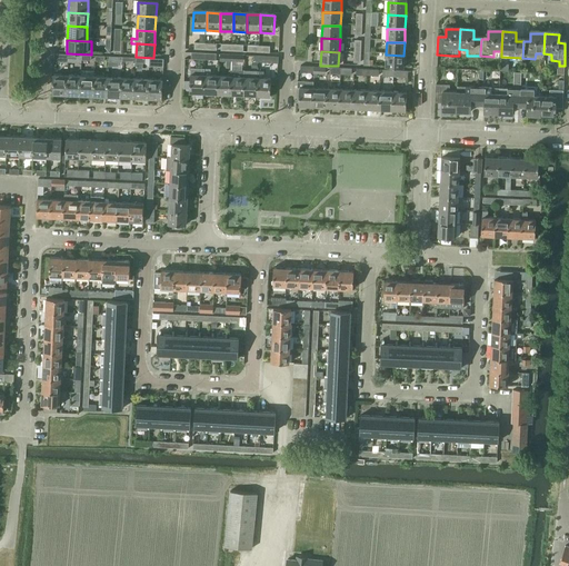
[(403,56),(386,55),(386,69),(403,69),(403,56)]
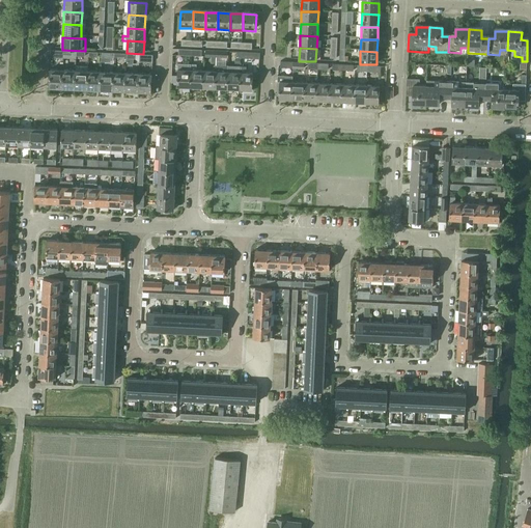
[(110,59),(114,59),(114,55),(102,54),(101,63),(110,64),(110,59)]
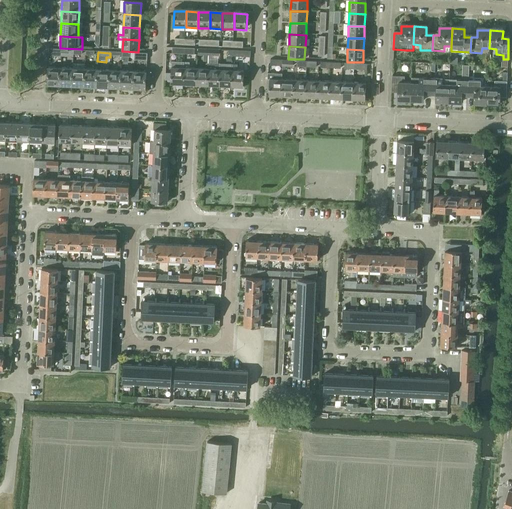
[(122,58),(122,64),(128,64),(128,58),(130,58),(131,54),(122,54),(122,58)]
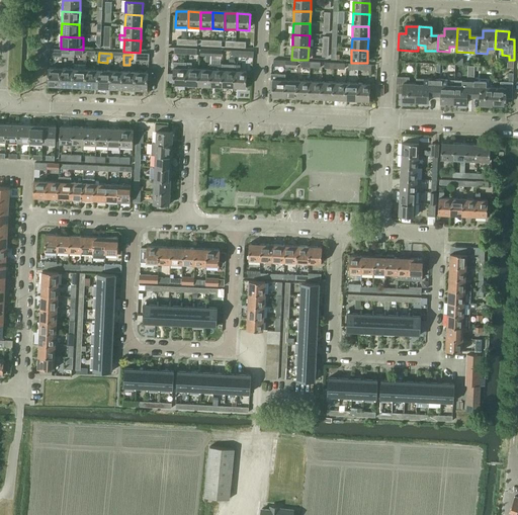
[(173,70),(172,86),(184,87),(185,64),(173,64),(173,70)]
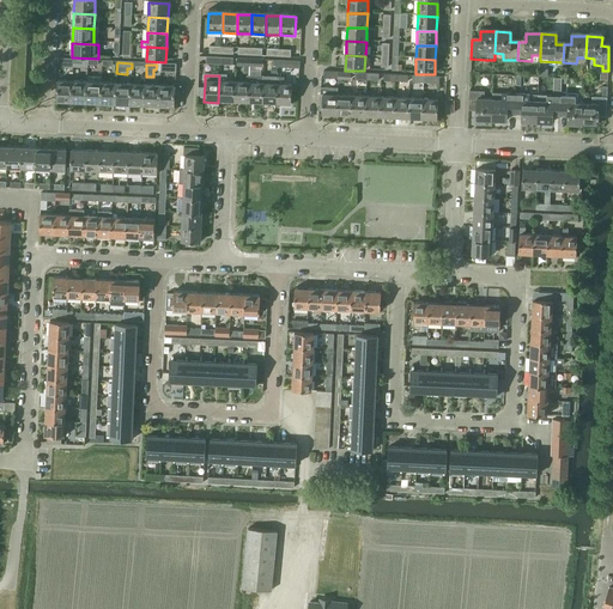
[(218,103),(232,103),(234,84),(226,84),(226,77),(219,75),(218,103)]
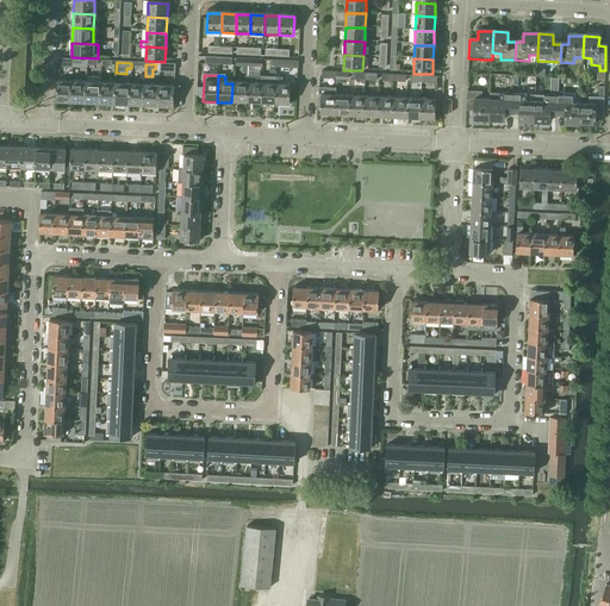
[(246,104),(260,104),(261,77),(247,77),(247,83),(246,104)]
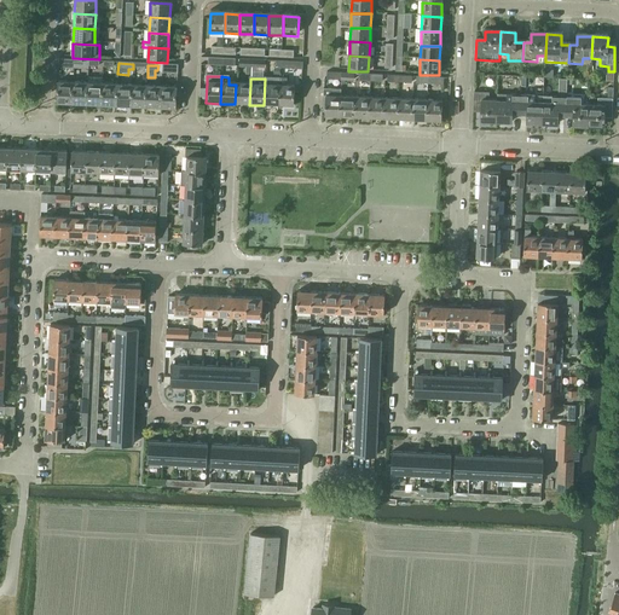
[(264,105),(278,106),(279,80),(265,79),(264,105)]
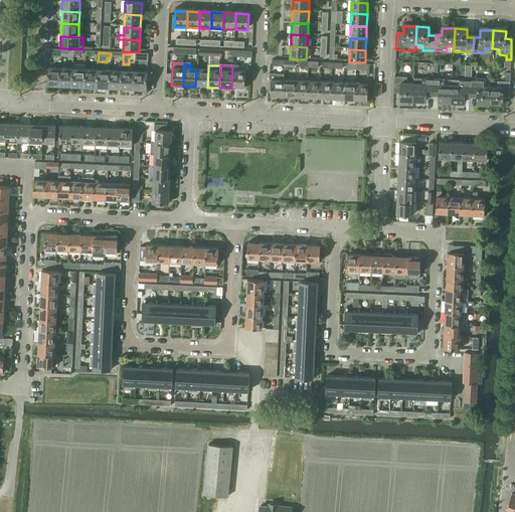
[(232,66),(231,89),(244,89),(245,72),(238,72),(239,66),(232,66)]
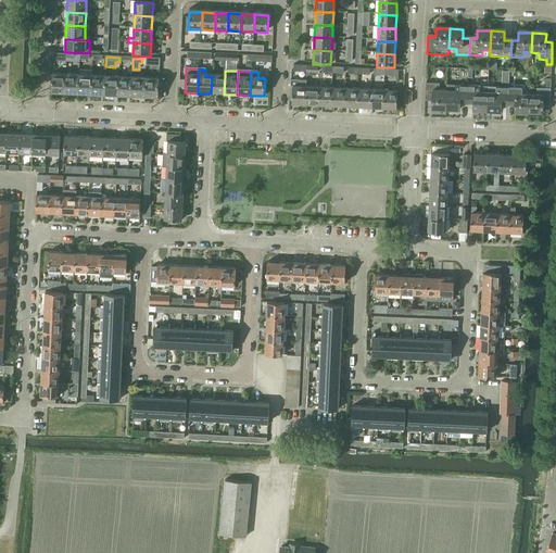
[(51,95),(64,95),(65,76),(52,75),(51,95)]
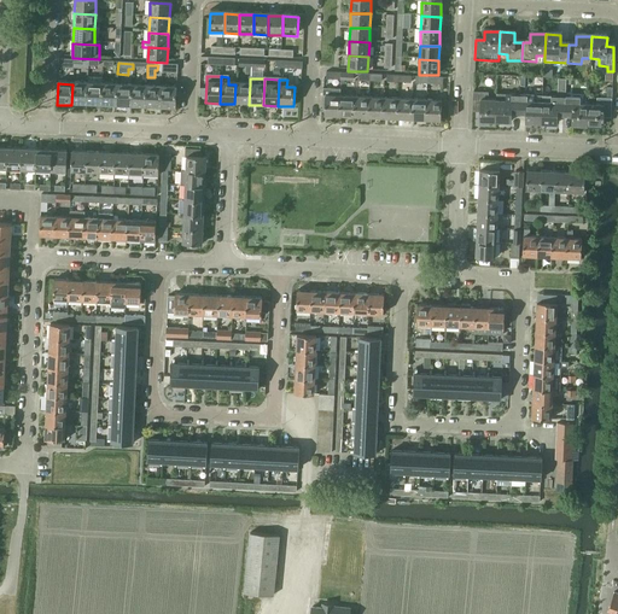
[(73,85),(71,105),(87,106),(87,85),(73,85)]
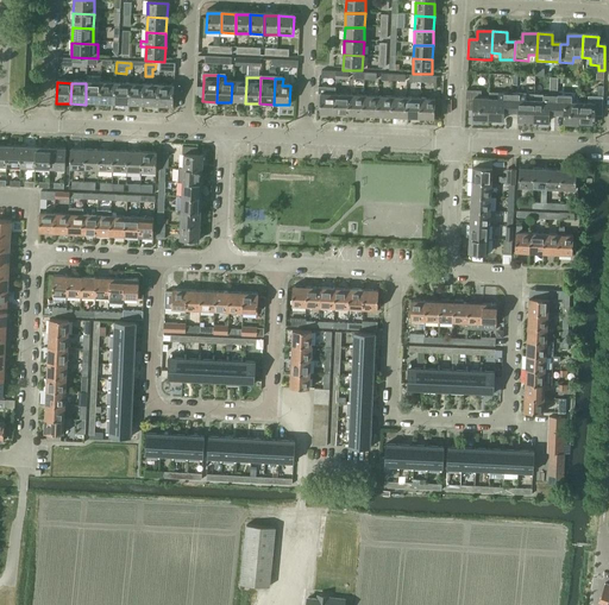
[(86,105),(100,105),(101,84),(86,83),(86,105)]
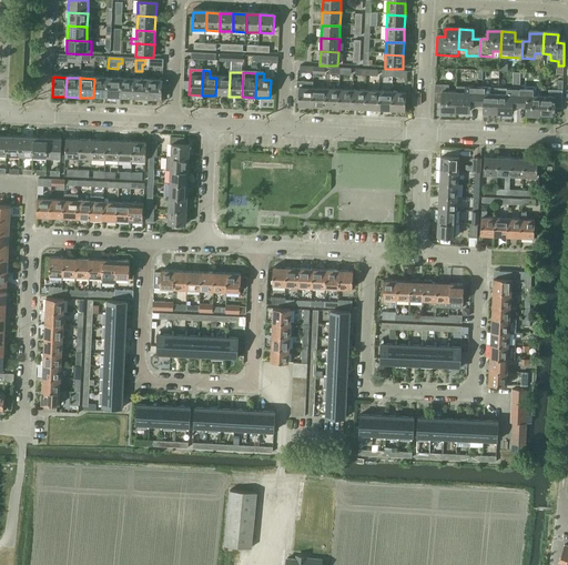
[(215,96),(229,97),(230,78),(216,78),(215,96)]
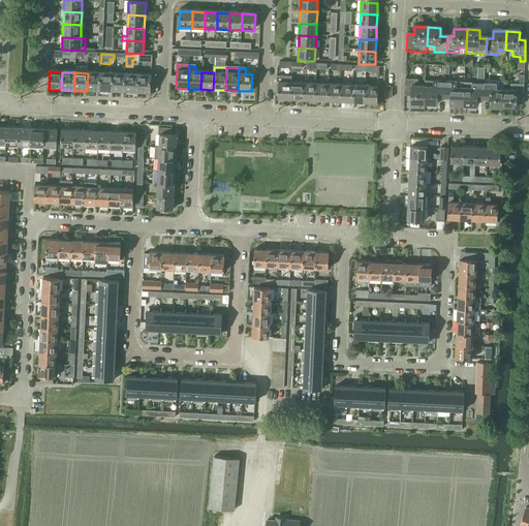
[(87,91),(99,92),(100,73),(88,73),(87,91)]
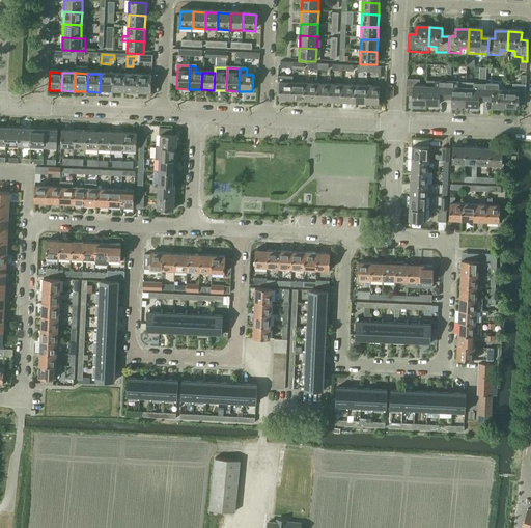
[(100,92),(112,92),(113,75),(101,74),(100,92)]
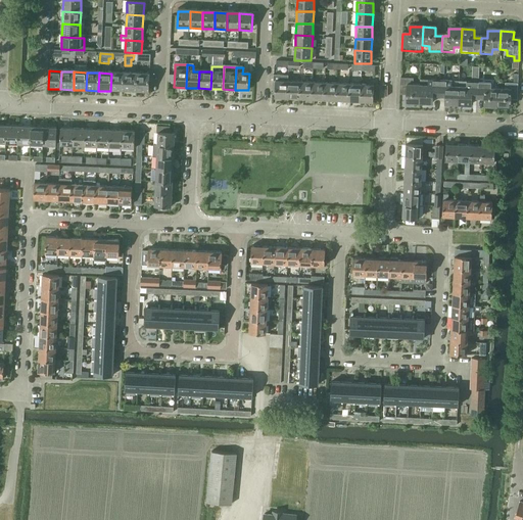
[(110,91),(123,92),(124,74),(111,74),(110,91)]
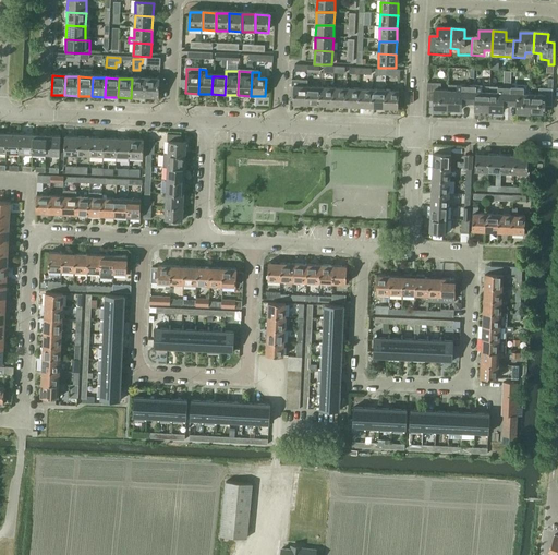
[(131,98),(144,98),(145,80),(132,79),(131,98)]
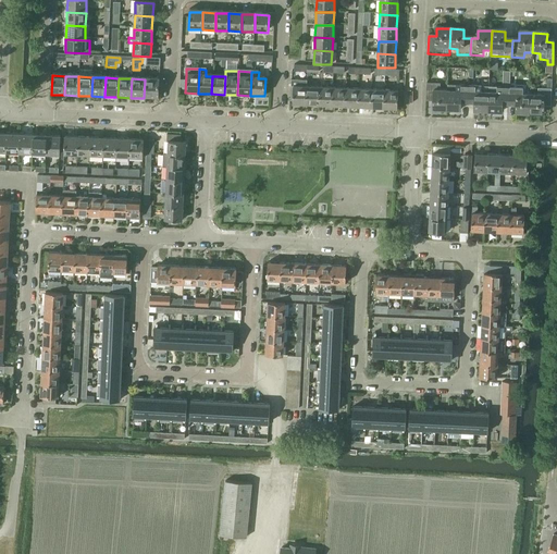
[(145,79),(144,98),(158,99),(159,79),(145,79)]
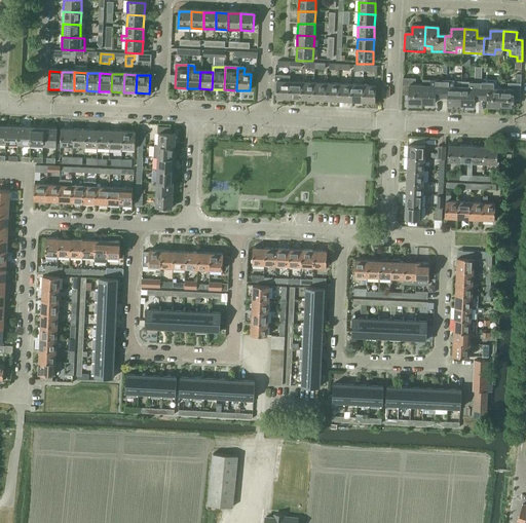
[(274,83),(273,98),(275,98),(275,100),(289,100),(290,83),(290,78),(274,77),(274,83)]
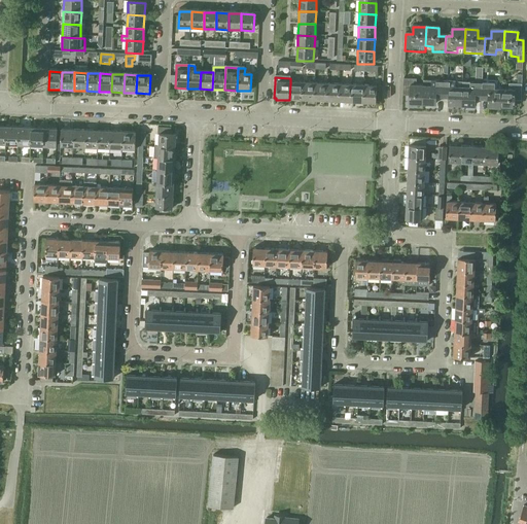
[(501,92),(500,109),(514,110),(515,102),(521,103),(522,86),(522,77),(518,77),(518,85),(508,85),(508,92),(501,92)]
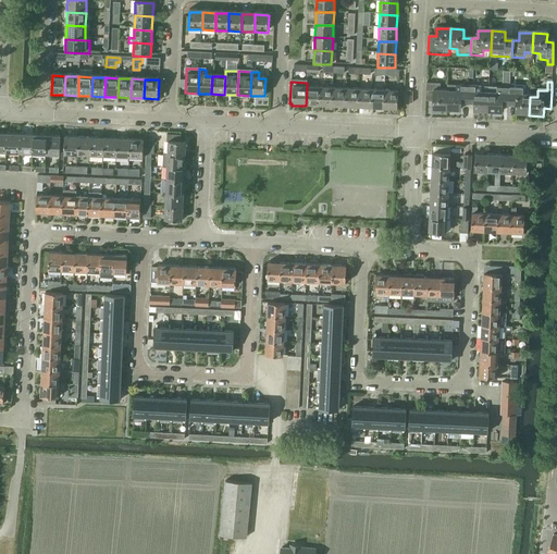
[(432,111),(446,111),(447,93),(440,91),(440,86),(426,85),(425,102),(433,102),(432,111)]
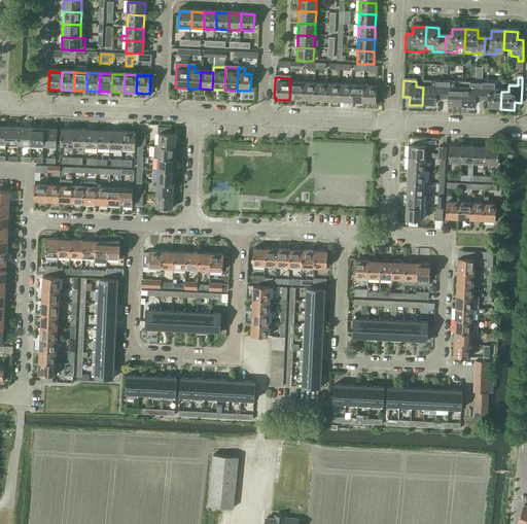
[(423,88),(422,106),(435,106),(435,99),(442,99),(443,96),(443,83),(431,82),(423,82),(423,88)]
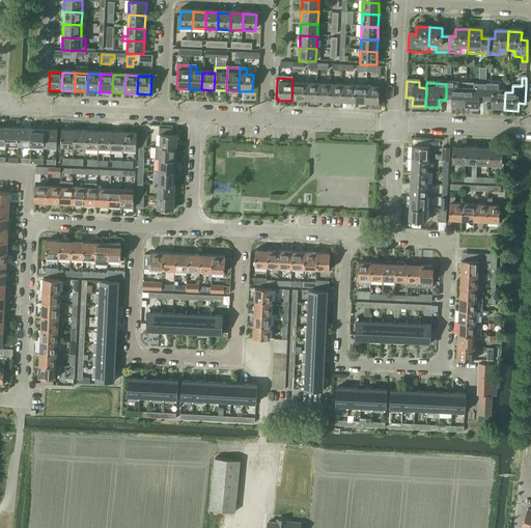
[(292,84),(291,101),(304,102),(305,85),(292,84)]
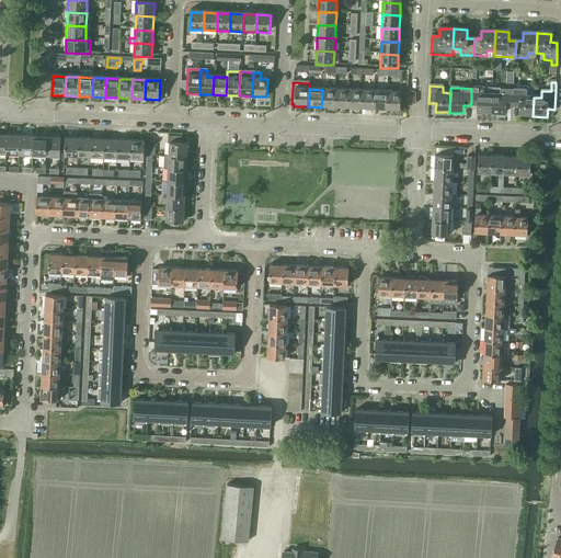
[(471,102),(470,105),(478,105),(477,114),(491,114),(492,95),(484,94),(484,89),(471,89),(471,102)]
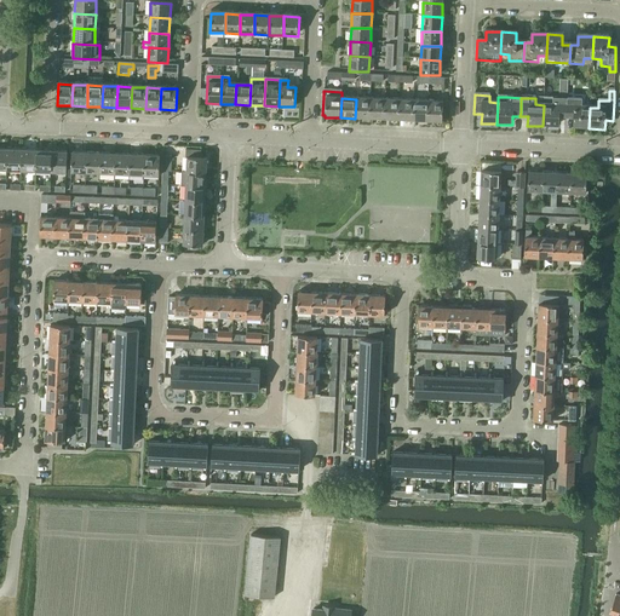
[(355,119),(369,119),(371,99),(356,99),(355,119)]
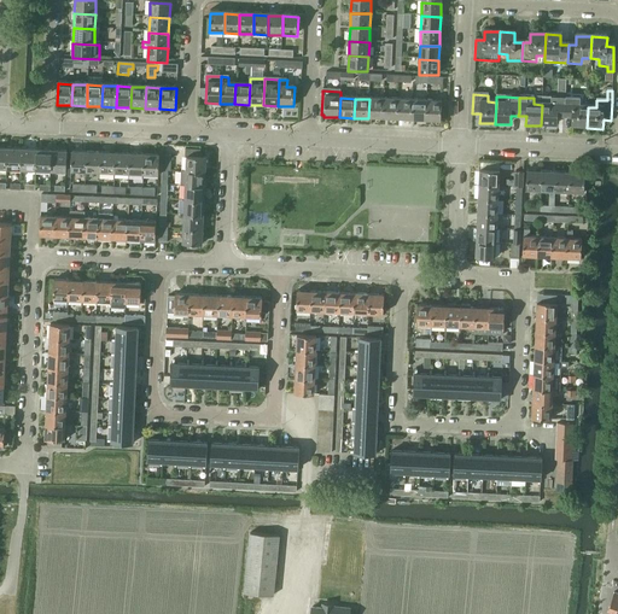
[(368,118),(383,120),(384,100),(369,99),(368,118)]
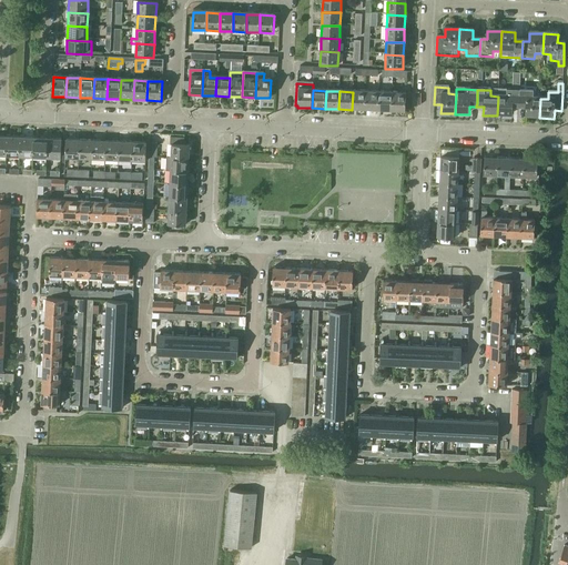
[(498,97),(497,115),(511,117),(511,109),(519,109),(519,106),(519,91),(513,91),(507,91),(506,97),(498,97)]
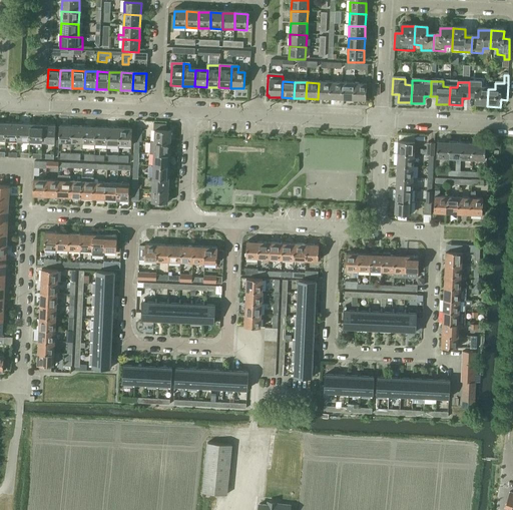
[(469,95),(469,98),(475,98),(475,106),(487,106),(488,89),(481,88),(481,83),(469,82),(469,95)]
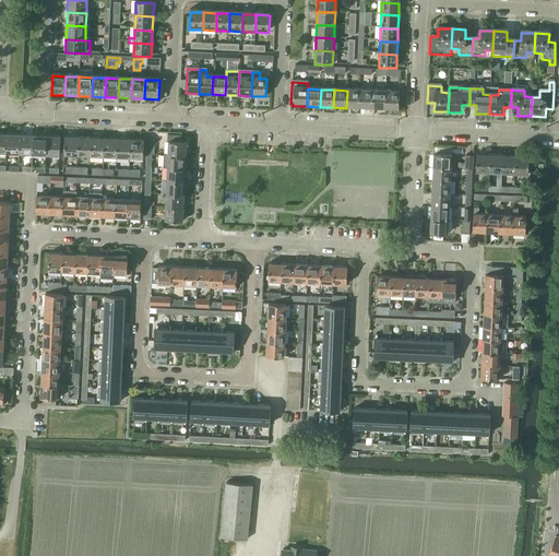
[(347,91),(346,108),(359,109),(359,92),(347,91)]
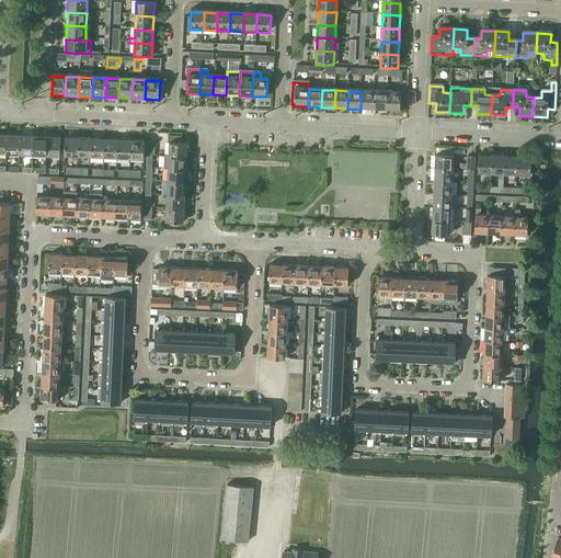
[(361,110),(374,110),(375,92),(361,92),(361,110)]
